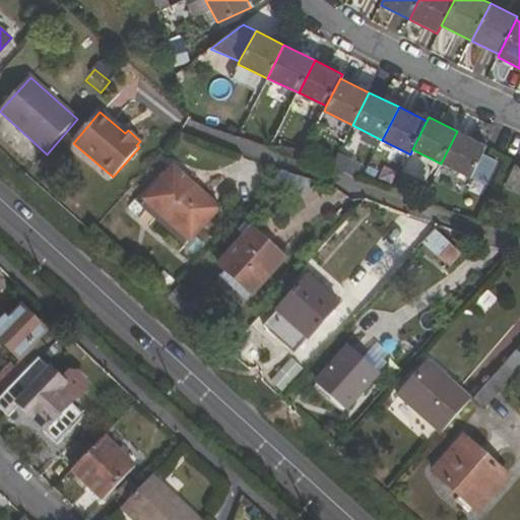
[(457,131),(441,164),(470,177),(486,145),(457,131)]
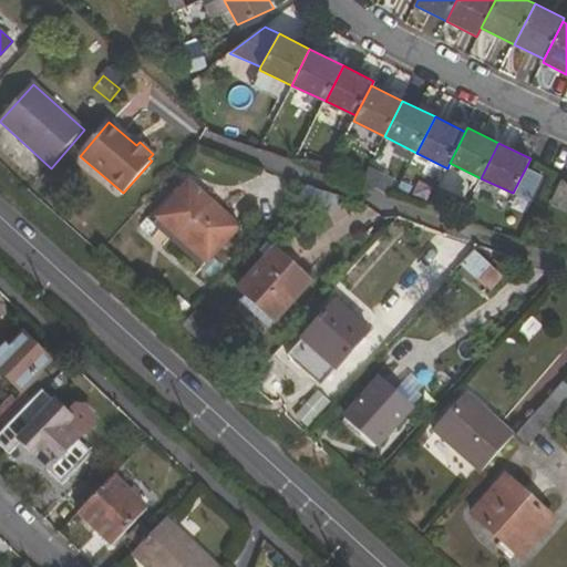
[(566,183),(562,181),(550,204),(566,212),(566,183)]
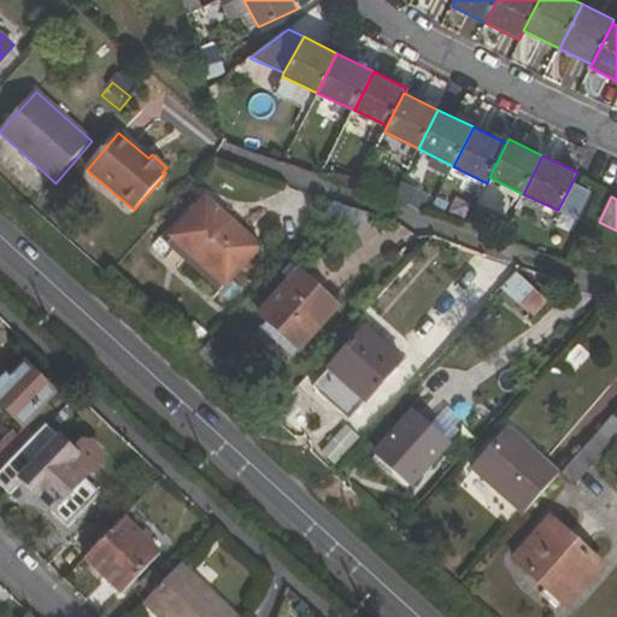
[(205,203),(172,239),(223,287),(257,251),(205,203)]
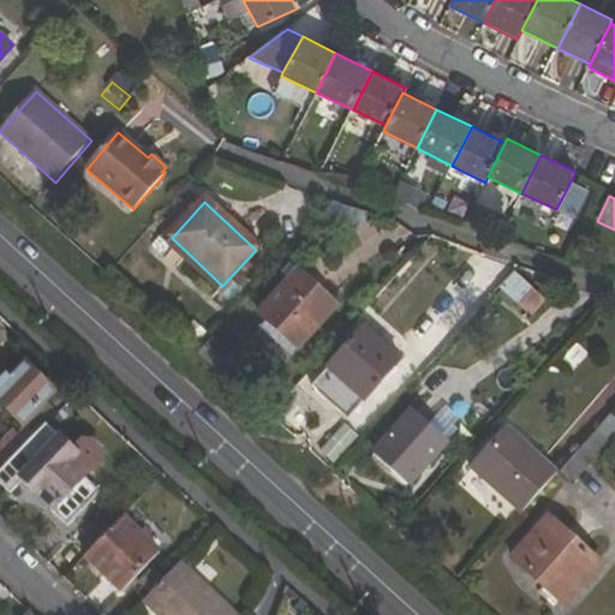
[(298,273),(258,317),(296,350),(335,305),(298,273)]
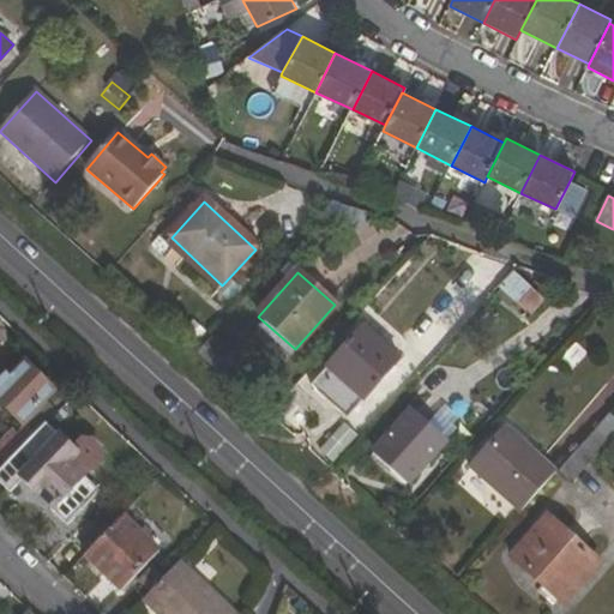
[(530,313),(543,300),(513,274),(501,287),(530,313)]
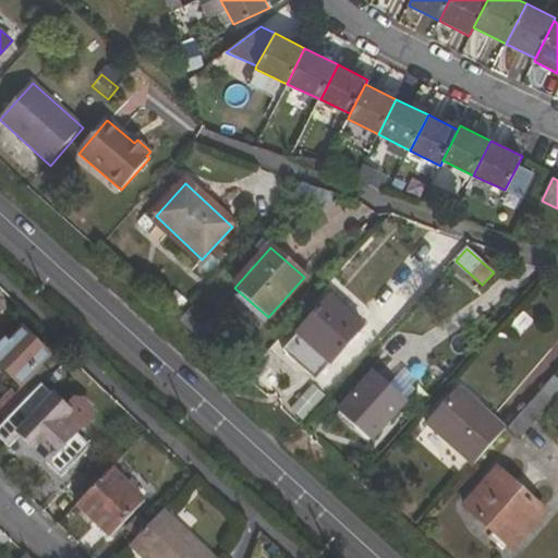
[(331,299),(298,337),(328,364),(363,327),(331,299)]
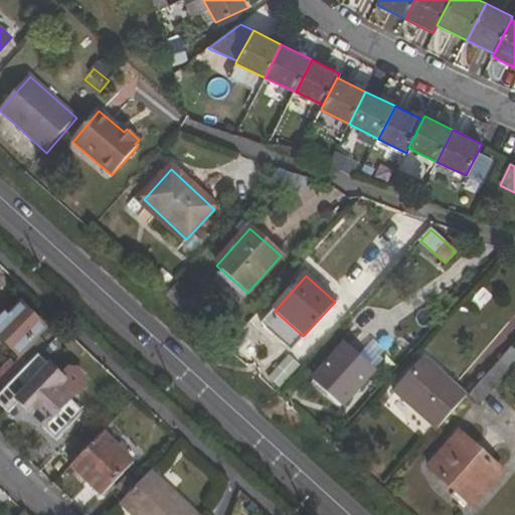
[(47,329),(23,305),(0,328),(0,335),(21,356),(47,329)]
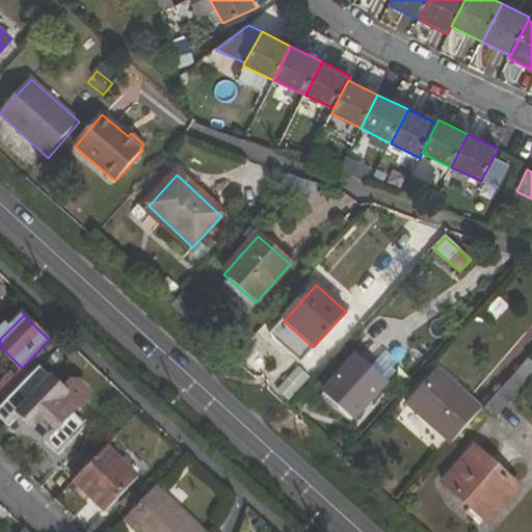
[(354,421),(386,384),(355,357),(324,394),(354,421)]
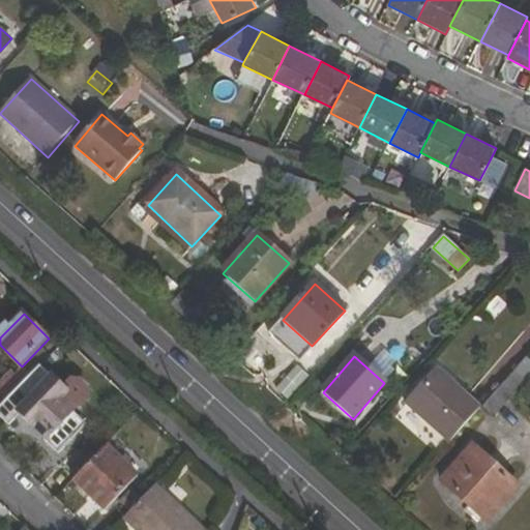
[(529,361),(527,358),(501,387),(511,396),(529,376),(529,361)]
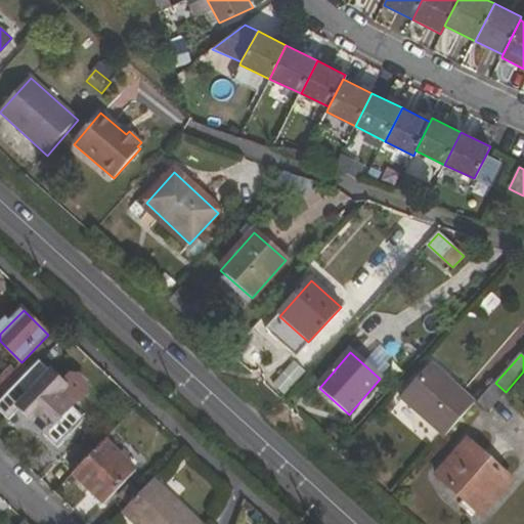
[(76,407),(79,404),(68,393),(71,390),(42,362),(27,379),(0,405),(0,431),(22,408),(61,445),(87,419),(76,407)]
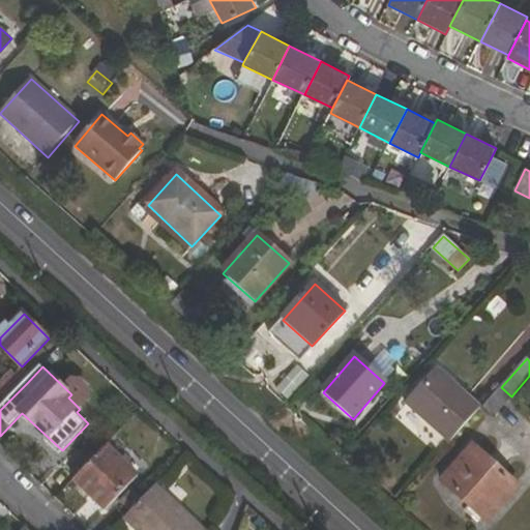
[(404,405),(447,444),(480,407),(437,369),(404,405)]
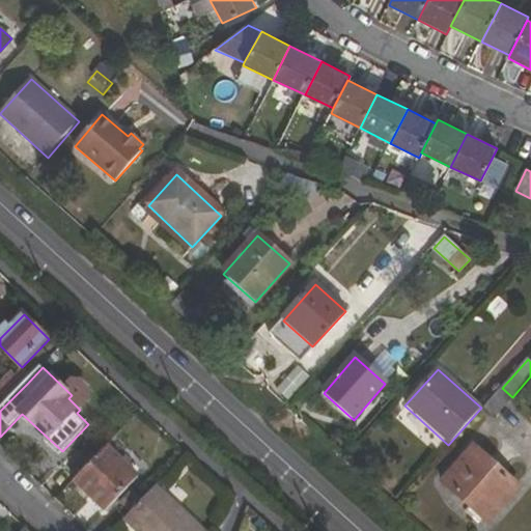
[(0,411),(27,384),(12,371),(0,383),(0,411)]
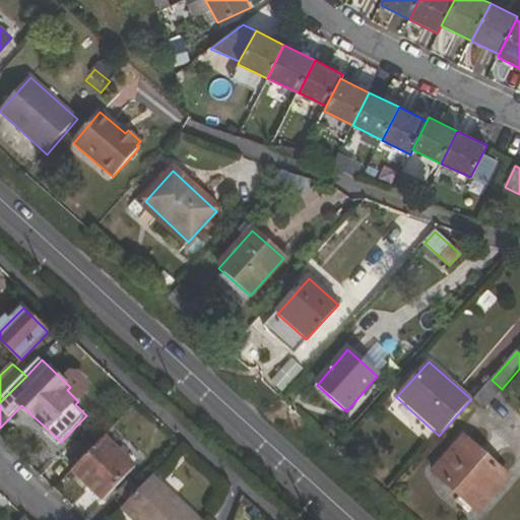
[(490,383),(473,401),(482,409),(500,392),(490,383)]
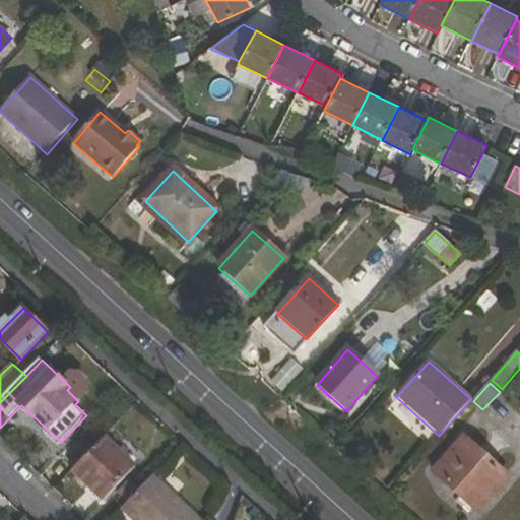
[(105,500),(137,467),(107,437),(73,470),(105,500)]
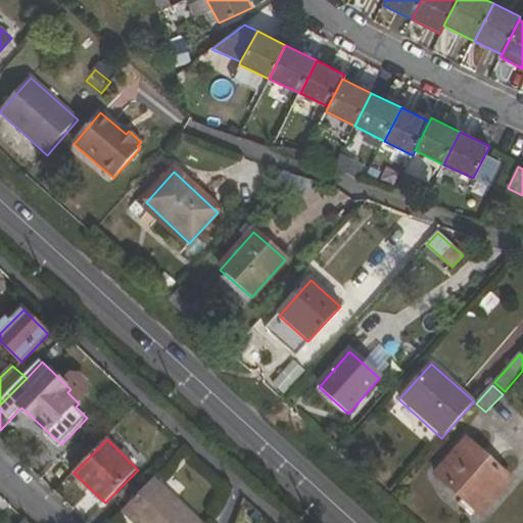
[(436,478),(479,514),(509,480),(467,443),(436,478)]
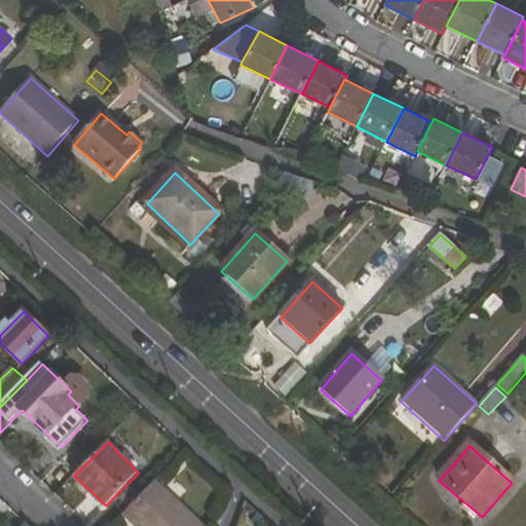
[(136,525),(203,525),(157,482),(144,496),(132,510),(125,516),(136,525)]
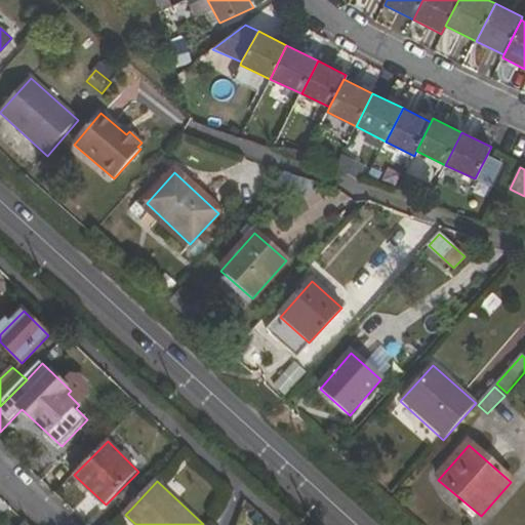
[(131,509),(144,495),(135,487),(123,499),(131,509)]
